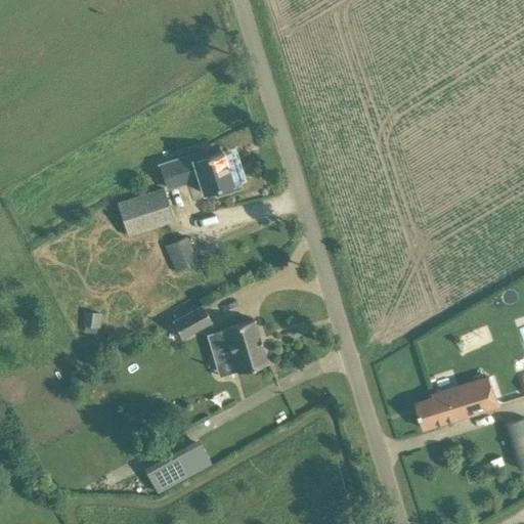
[(205,150),(160,165),(167,187),(199,177),(203,192),(215,188),(217,194),(239,186),(232,164),(227,166),(222,150),(207,156),(205,150)]
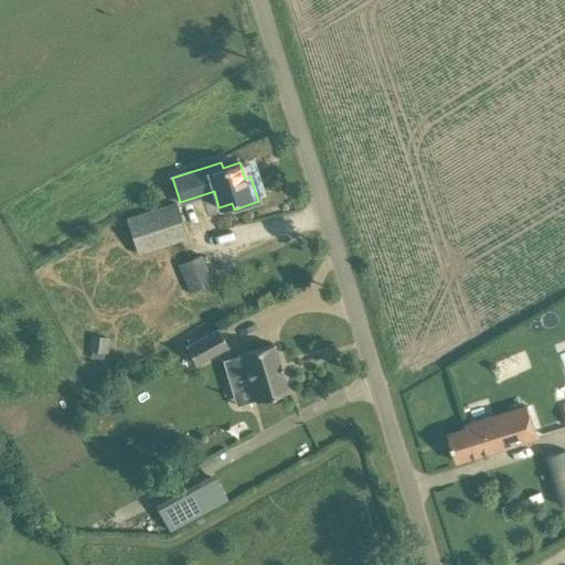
[(126,220),(137,254),(188,237),(177,203),(126,220)]
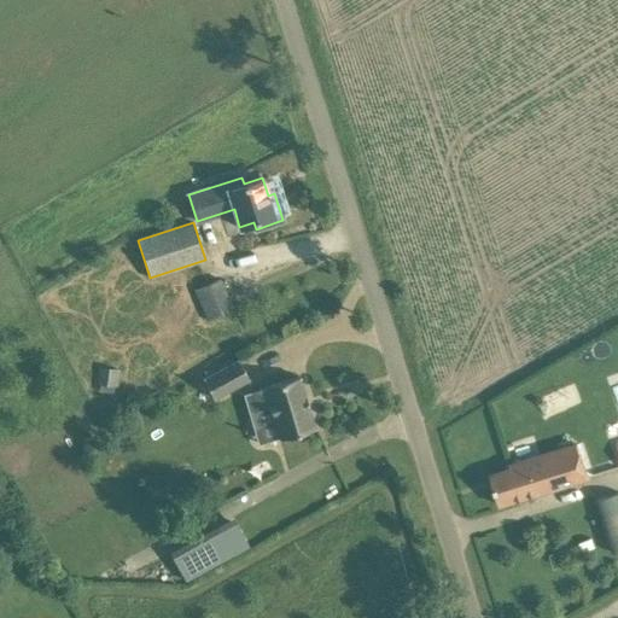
[(194,290),(209,321),(233,310),(220,279),(194,290)]
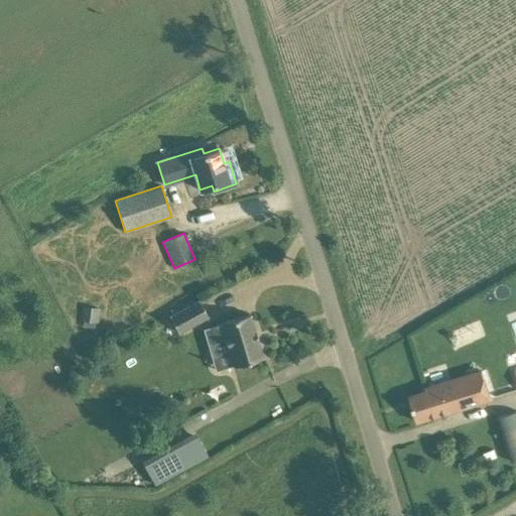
[(169,316),(178,332),(207,316),(199,300),(169,316)]
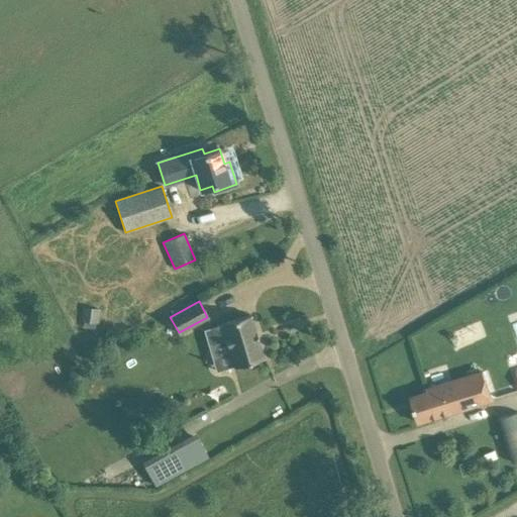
[(225,339),(233,367),(263,358),(250,314),(220,323),(221,324),(209,327),(214,342),(225,339)]
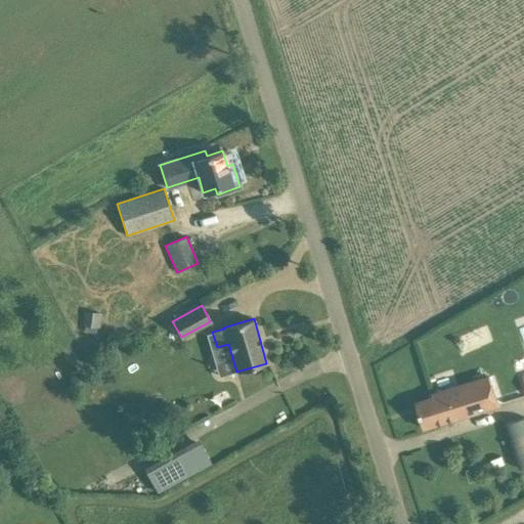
[(433,394),(434,397),(417,402),(424,428),(499,404),(490,376),(433,394)]
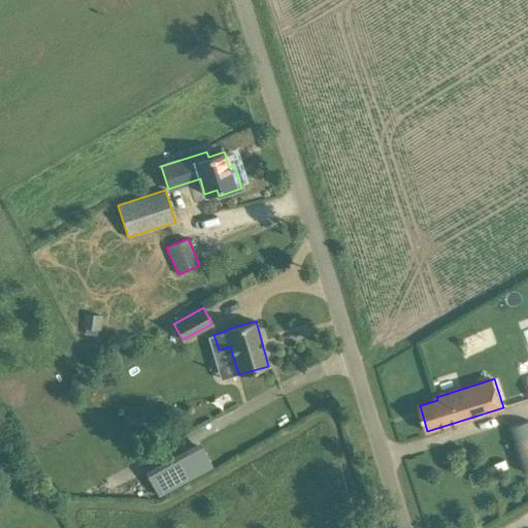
[(527,421),(509,427),(524,470),(527,468),(527,421)]
